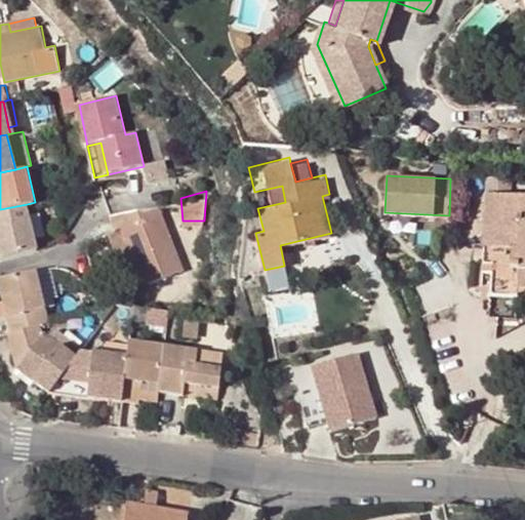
[(482,244),(485,244),(492,245),(495,192),(487,192),(482,244)]
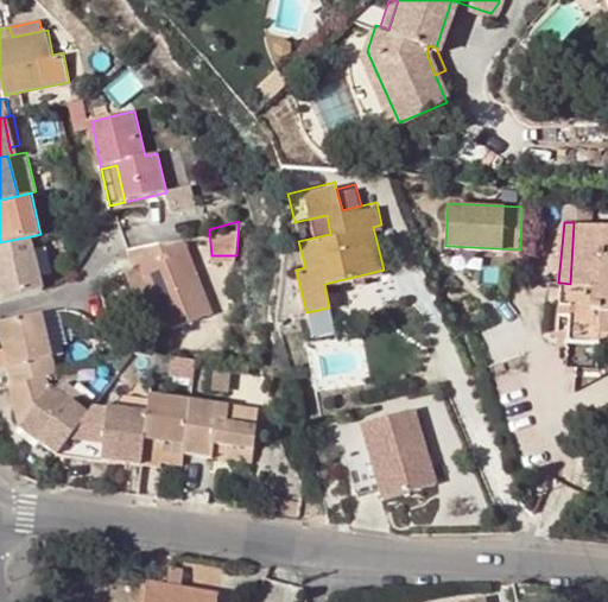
[(607,225),(574,222),(570,284),(562,283),(561,299),(569,301),(568,335),(599,338),(600,325),(607,325),(607,225)]
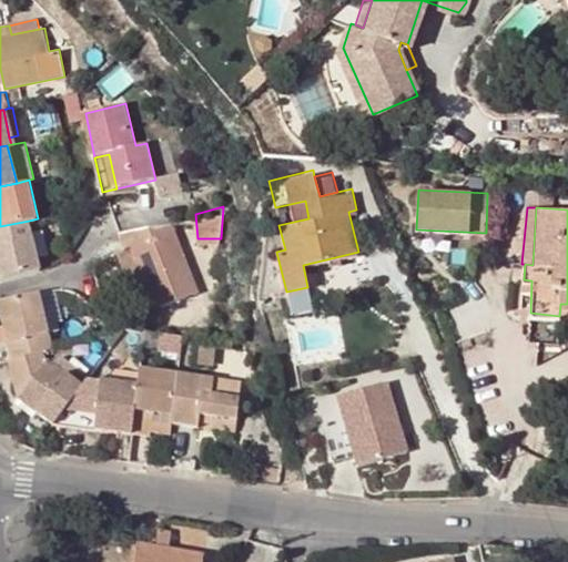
[(170,234),(163,217),(121,233),(128,251),(133,248),(154,309),(199,294),(176,232),(170,234)]
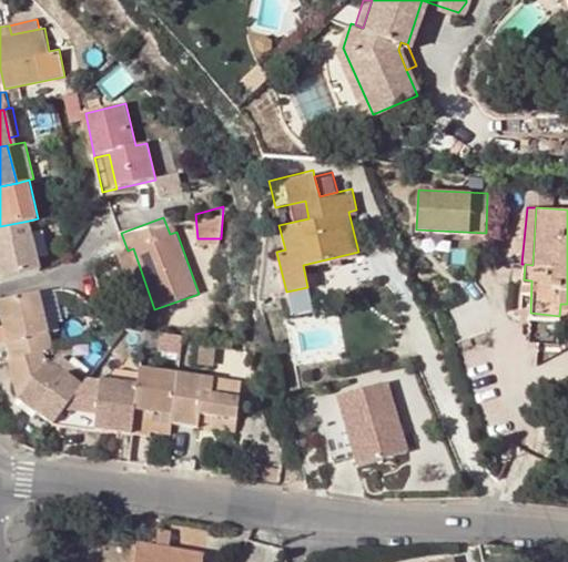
[(0,226),(0,276),(40,267),(36,253),(31,236),(29,221),(0,226)]
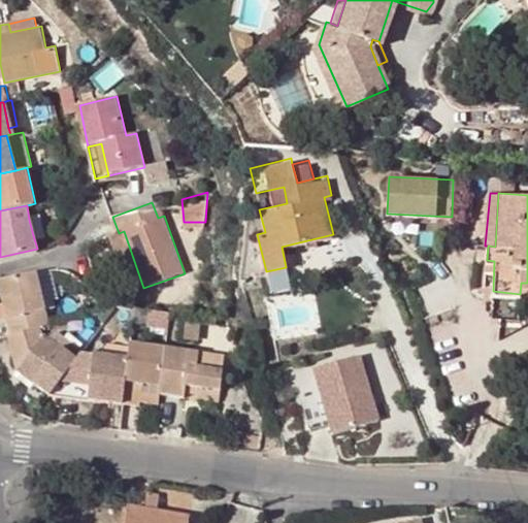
[(36,271),(0,280),(0,289),(6,315),(43,304),(36,271)]
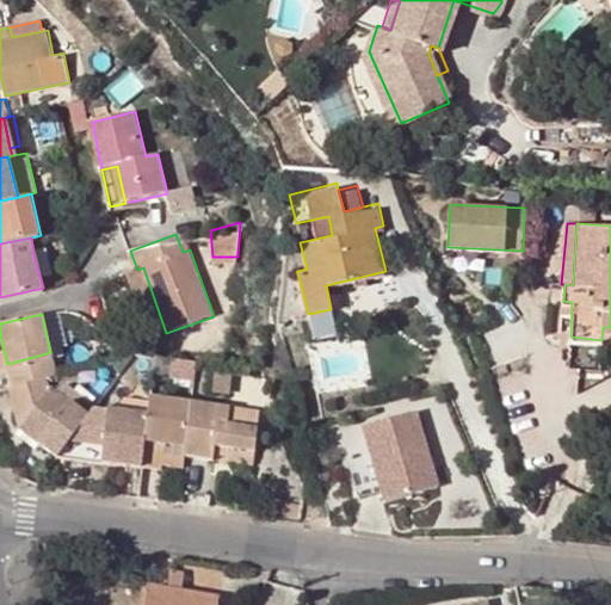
[(44,371),(54,369),(50,352),(7,364),(11,380),(44,371)]
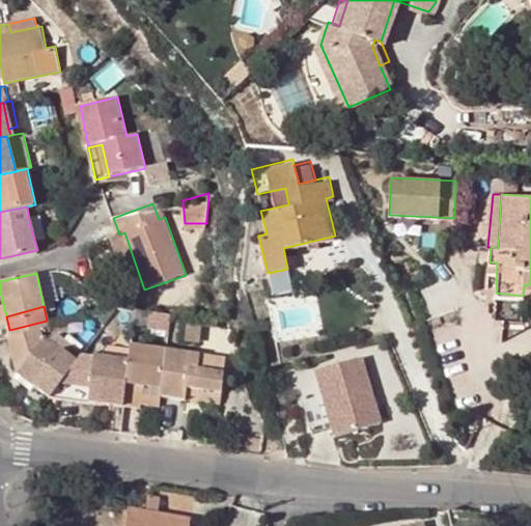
[(7,330),(17,367),(47,393),(76,357),(47,333),(45,332),(42,332),(38,323),(9,330),(7,330)]
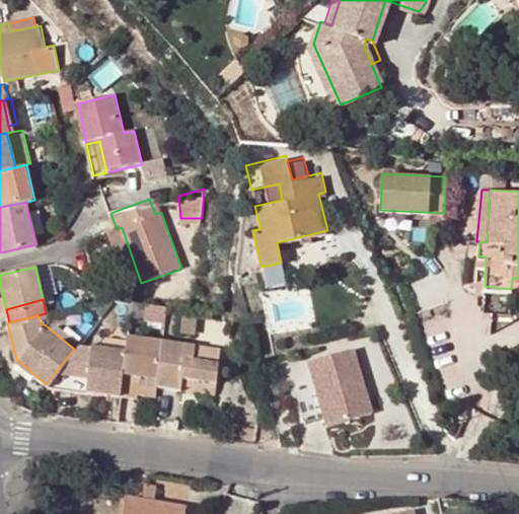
[(57,322),(46,325),(74,349),(77,344),(79,342),(57,322)]
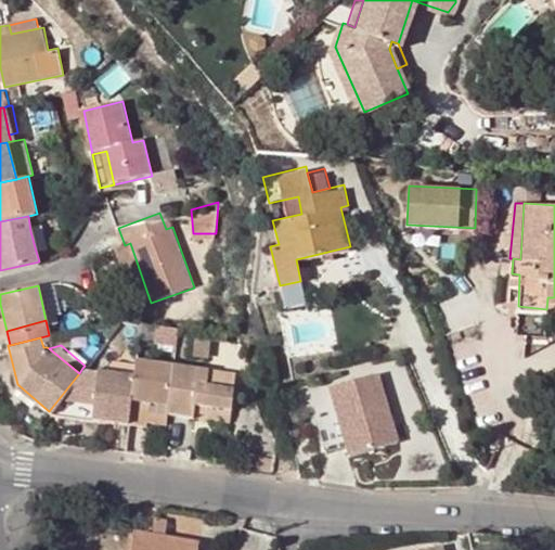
[(128,421),(146,423),(149,408),(150,399),(169,400),(173,362),(136,358),(133,375),(128,421)]
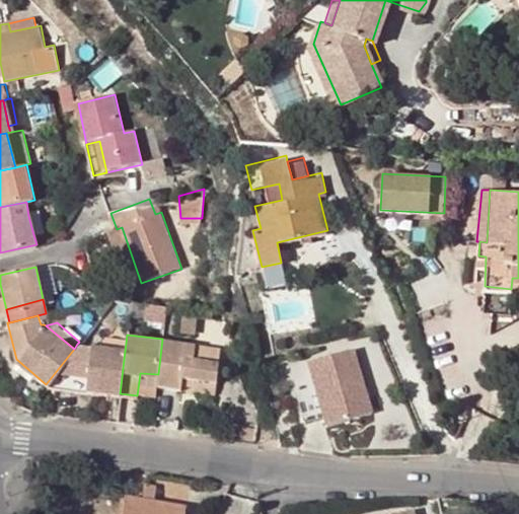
[(156,384),(181,386),(181,384),(182,376),(194,378),(193,385),(193,388),(216,391),(219,361),(210,361),(212,346),(162,339),(158,374),(156,384)]
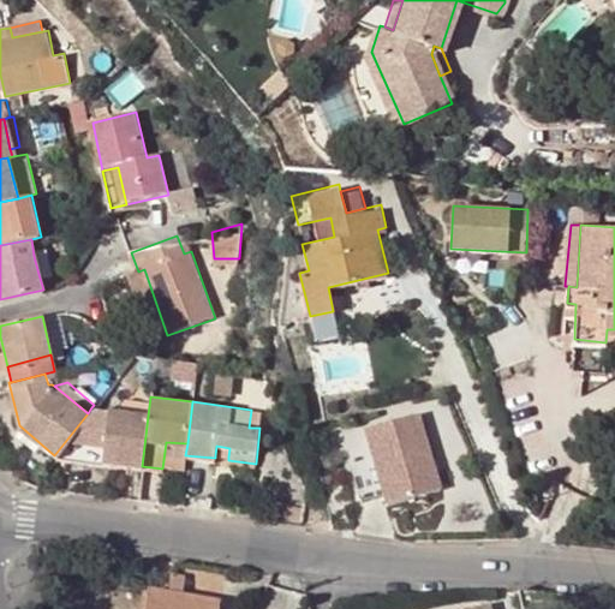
[(88,413),(54,455),(142,466),(148,416),(91,407),(88,413)]
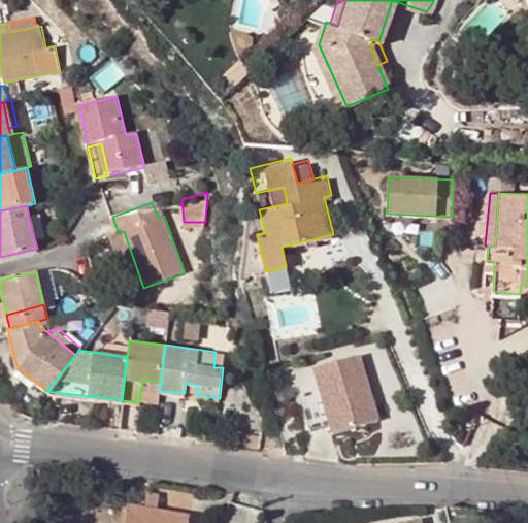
[(224,353),(216,352),(213,367),(223,367),(224,353)]
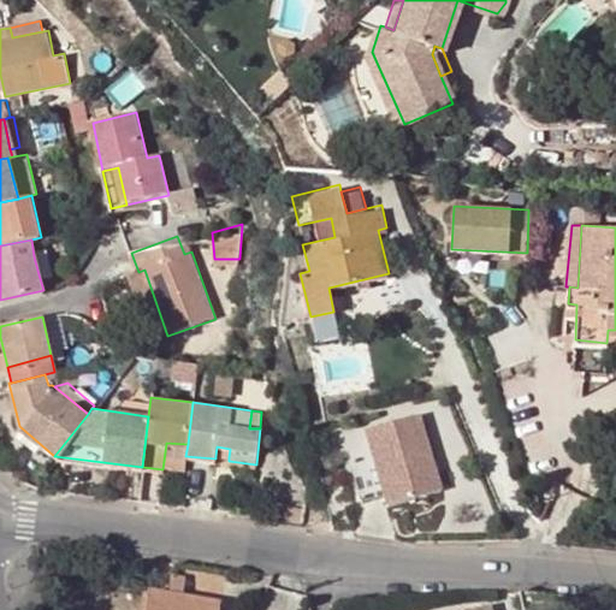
[(443,486),(420,410),(367,425),(377,457),(354,463),(363,497),(386,491),(390,502),(443,486)]
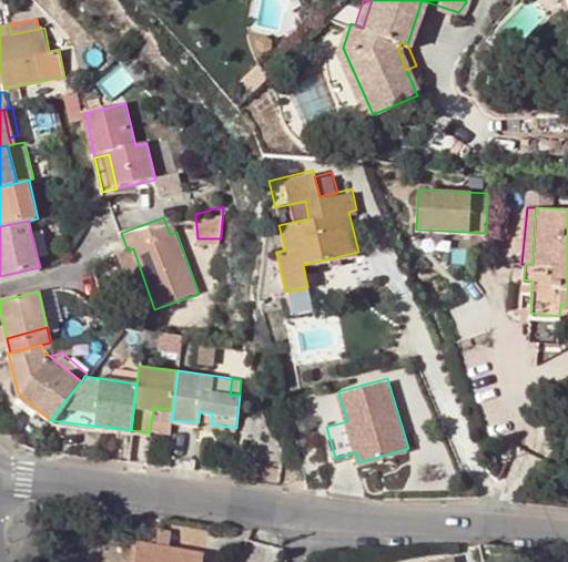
[(173,409),(153,408),(152,417),(171,420),(173,409)]
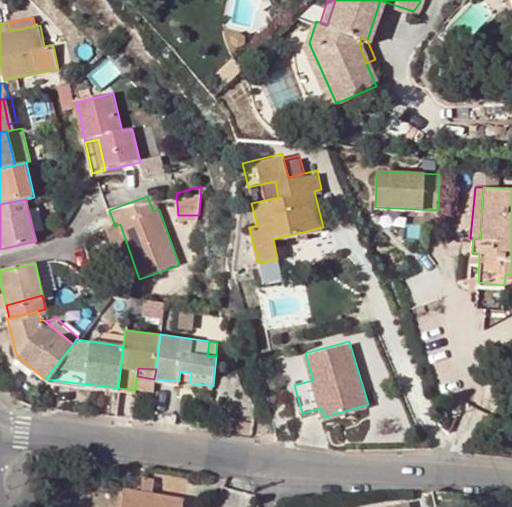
[(179,379),(190,380),(191,373),(180,371),(179,379)]
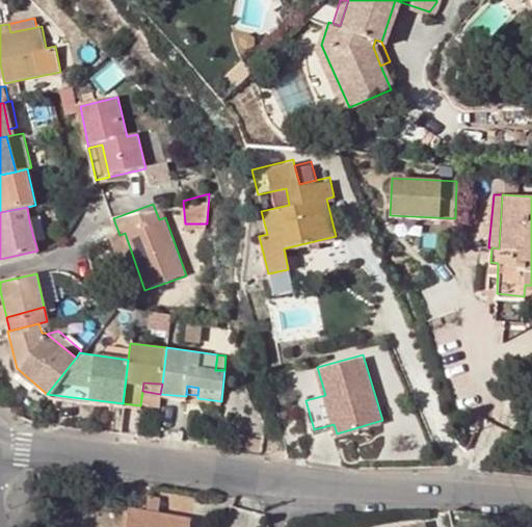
[(242,432),(240,444),(258,446),(260,435),(242,432)]
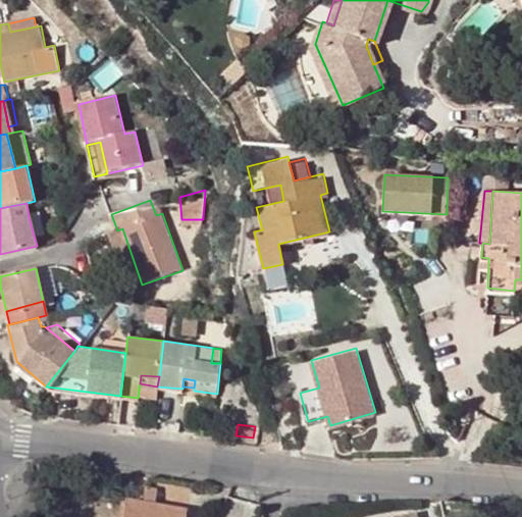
[(143,502),(124,499),(122,516),(185,516),(187,508),(154,503),(158,474),(151,473),(143,502)]
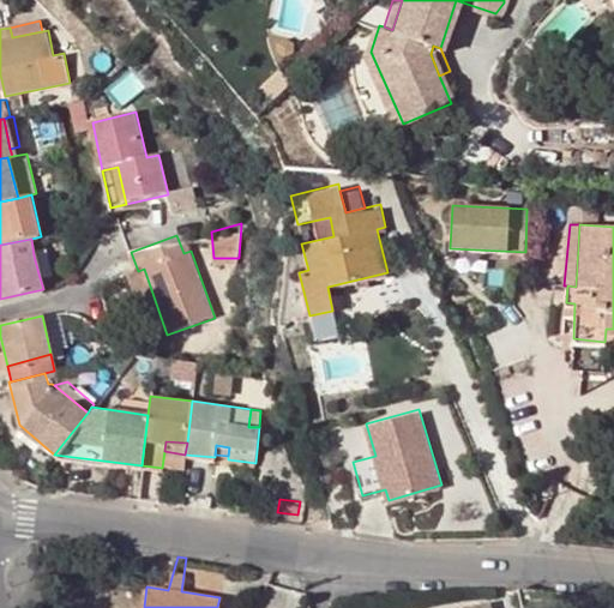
All buildings are outlined.
